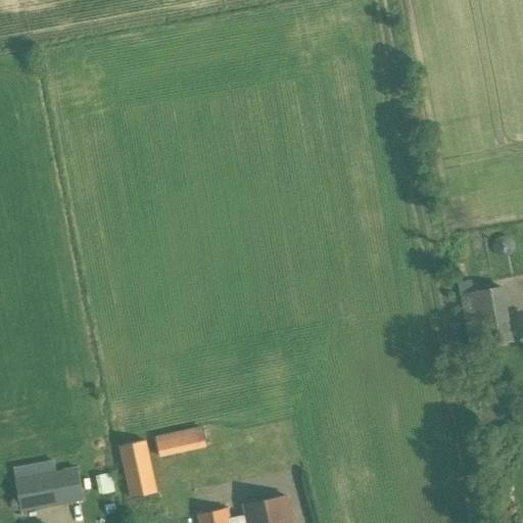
[(469,350),(513,342),(503,286),(459,294),(469,350)]
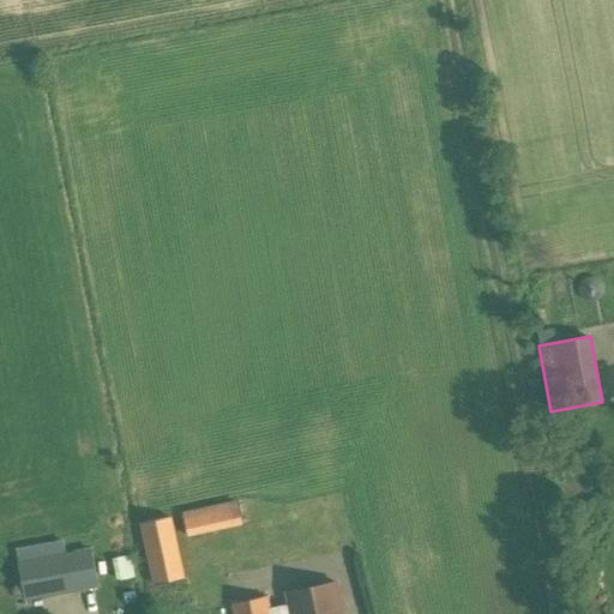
[(187,539),(228,529),(222,504),(181,513),(187,539)]
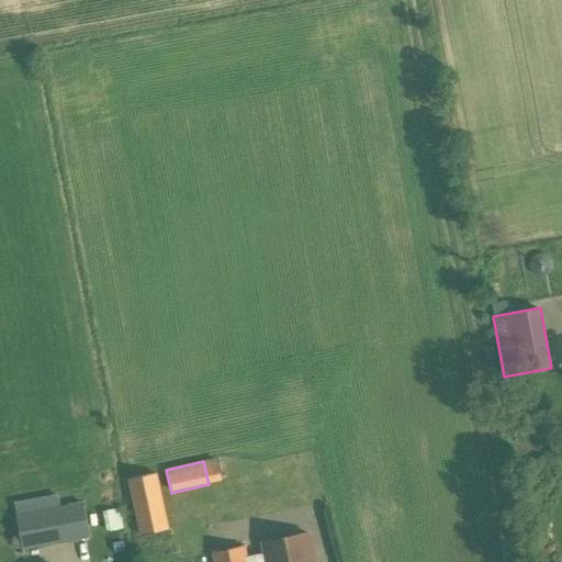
[(160,470),(131,474),(137,530),(168,527),(160,470)]
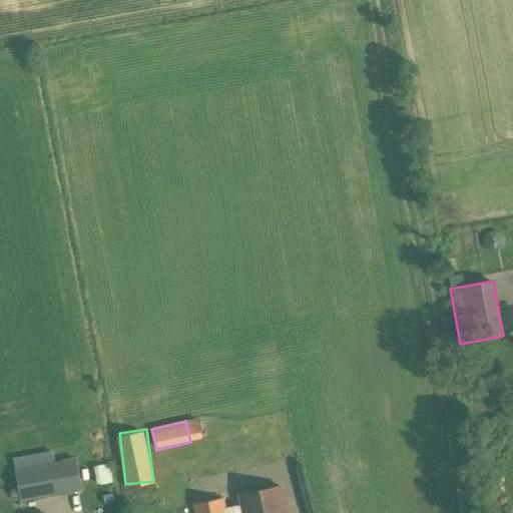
[(75,459),(55,463),(61,496),(82,492),(75,459)]
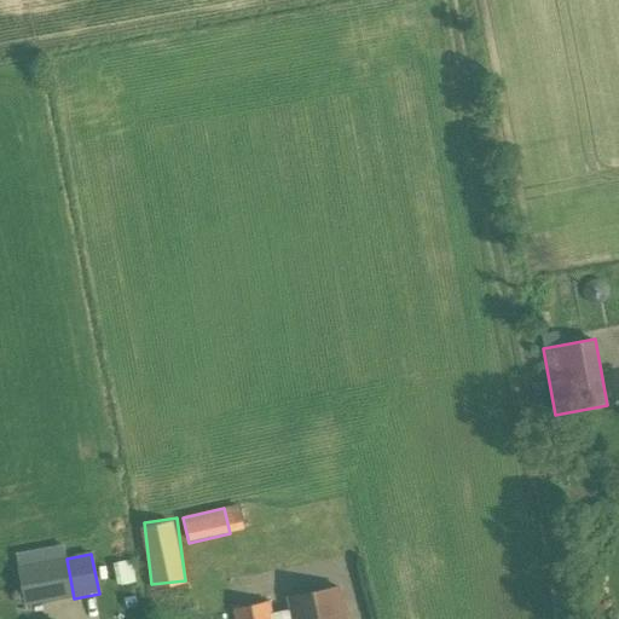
[(24,608),(50,603),(41,563),(17,567),(24,608)]
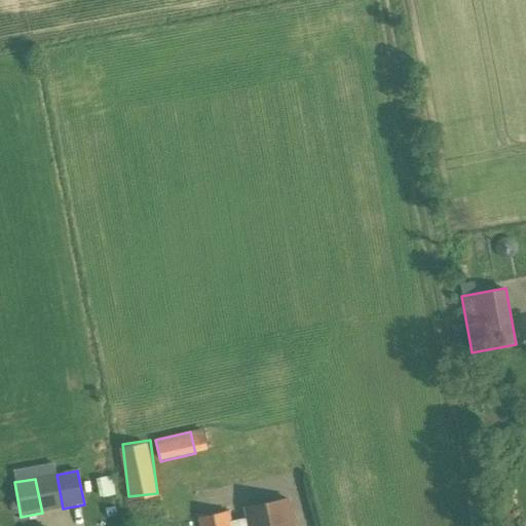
[(292,525),(287,500),(245,509),(247,520),(230,523),(228,513),(198,518),(199,525),(292,525)]
